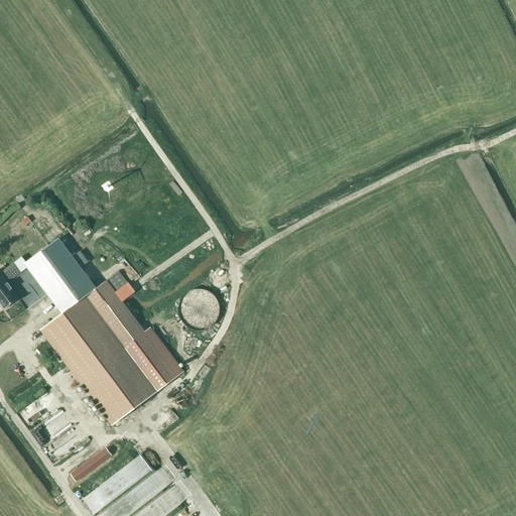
[(133,107),(128,110),(133,118),(138,115),(133,107)]
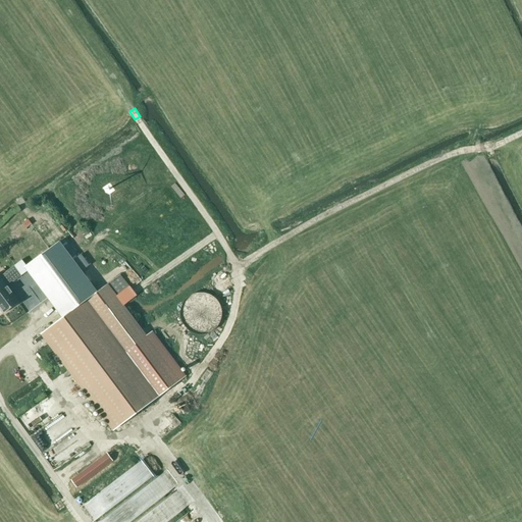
[(50,307),(52,306),(25,269),(58,245),(43,224),(35,230),(34,229),(30,233),(18,219),(8,227),(19,241),(5,252),(48,309),(50,307)]
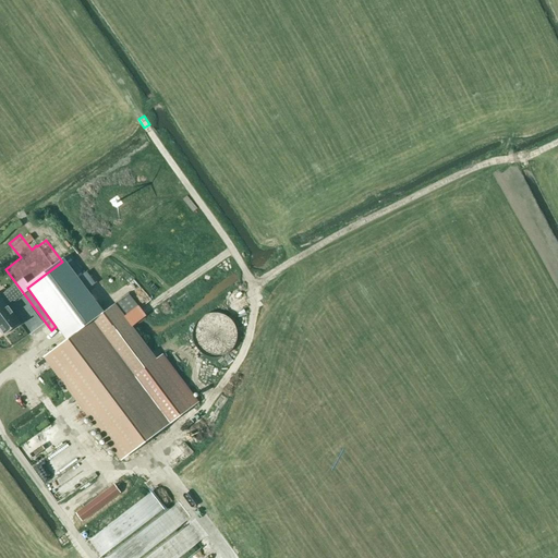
[(27,288),(56,327),(67,340),(101,314),(62,262),(27,288)]
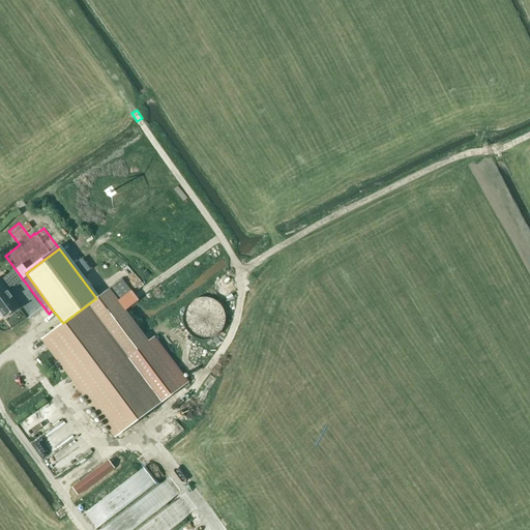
[(22,280),(13,269),(5,276),(6,276),(0,281),(0,311),(5,318),(19,307),(6,290),(12,285),(12,286),(22,280)]
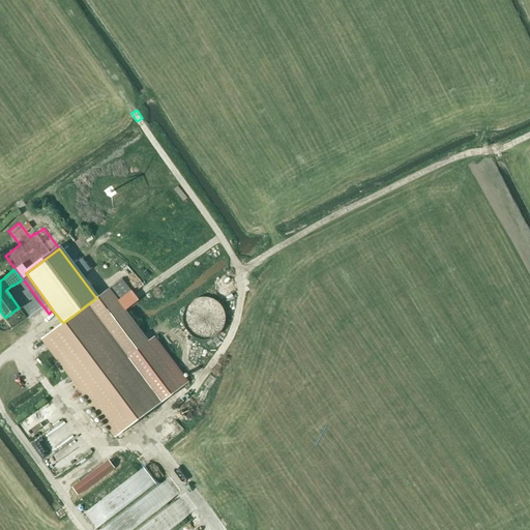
[(120,295),(131,287),(122,275),(111,284),(120,295)]
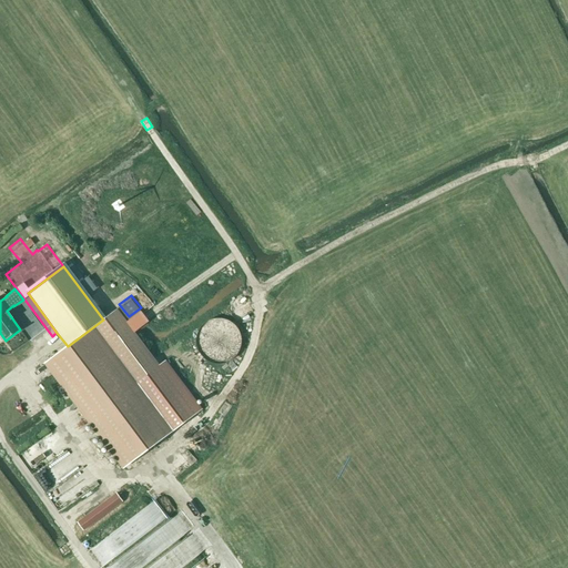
[(37,335),(43,331),(27,307),(20,313),(37,335)]
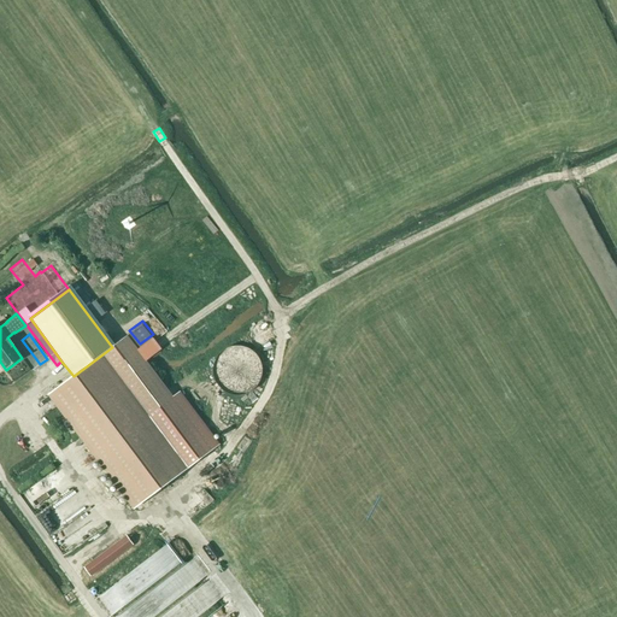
[(141,353),(128,335),(112,347),(74,376),(51,393),(137,509),(218,446),(180,394),(172,399),(139,354),(141,353)]
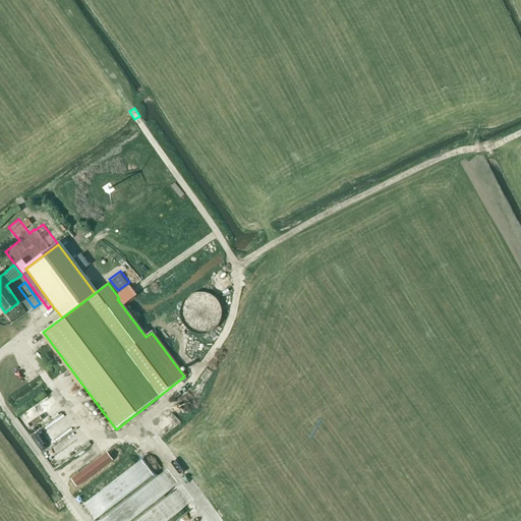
[(40,444),(45,452),(52,448),(48,440),(40,444)]
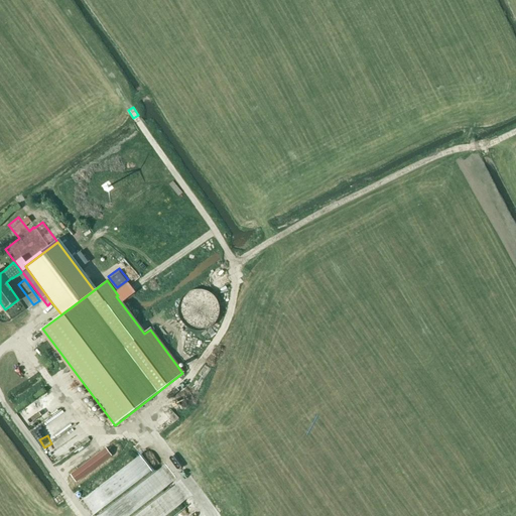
[(111,456),(106,447),(70,474),(76,482),(111,456)]
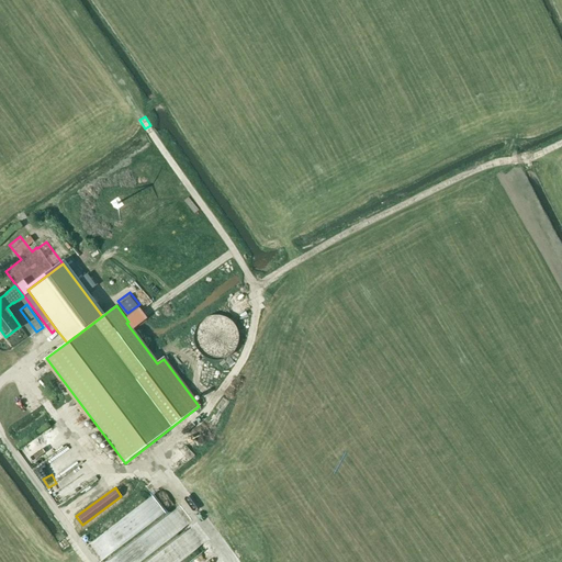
[(204,501),(199,504),(204,513),(211,509),(204,501)]
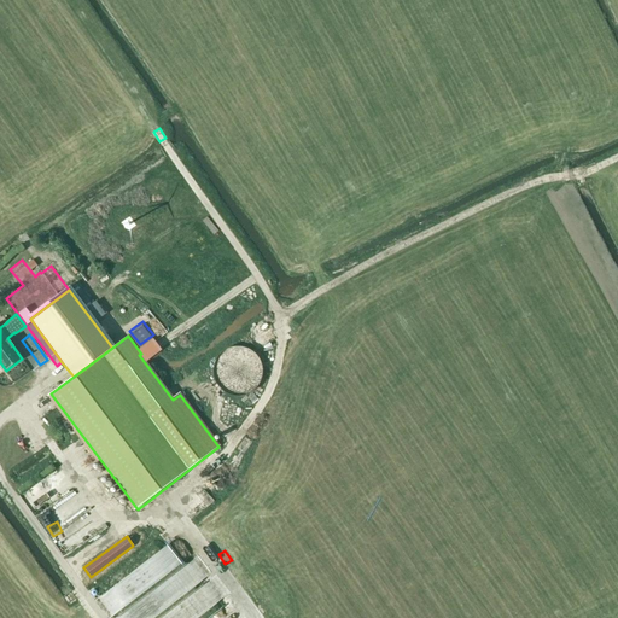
[(132,570),(105,594),(118,610),(146,586),(132,570)]
